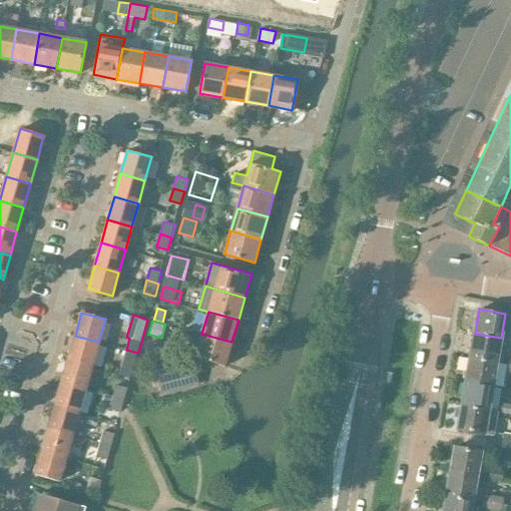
[(195,357),(225,365),(231,342),(201,334),(195,357)]
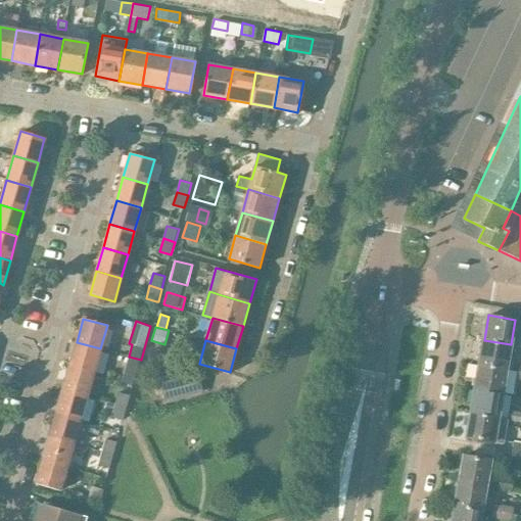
[(484,340),(480,364),(507,369),(507,367),(509,357),(511,344),(484,340)]
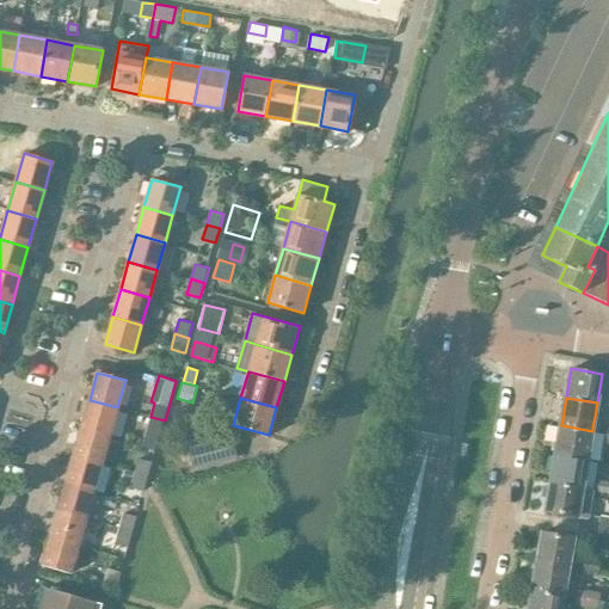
[(90,400),(81,426),(110,435),(117,407),(90,400)]
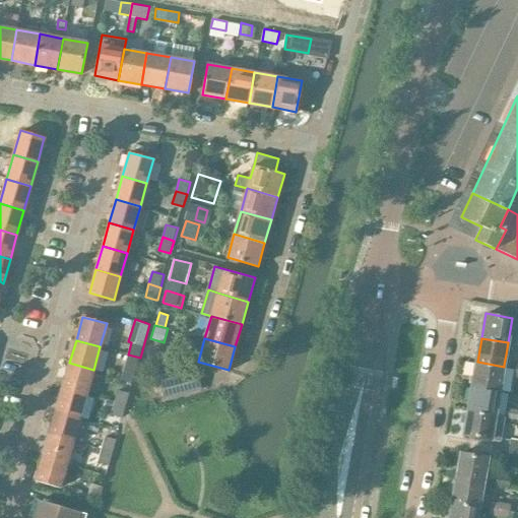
[(123,372),(134,375),(135,376),(140,358),(128,354),(123,372)]
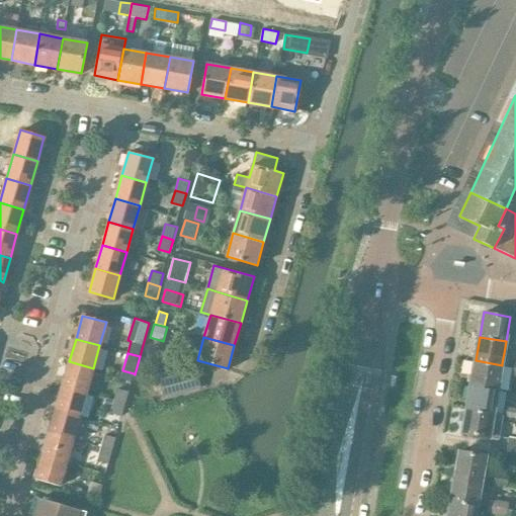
[(512,354),(504,353),(502,363),(510,365),(512,354)]
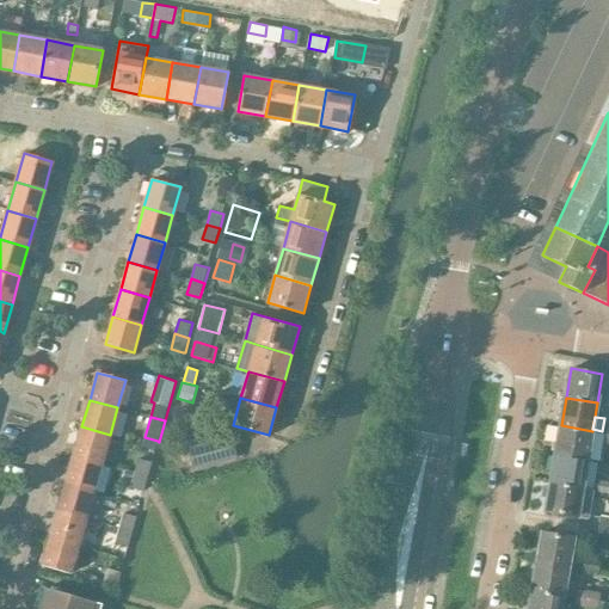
[(561,425),(555,454),(588,459),(592,431),(561,425)]
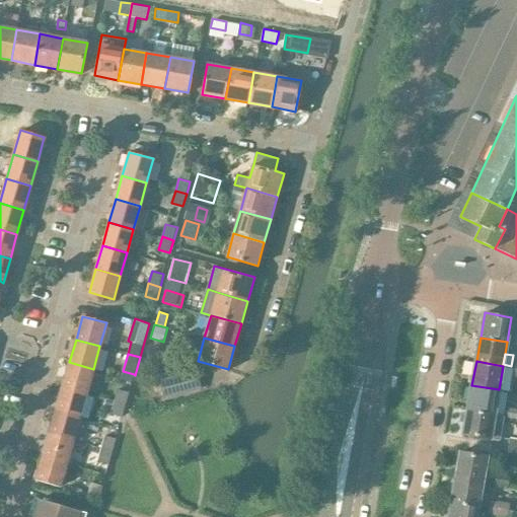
[(69,362),(63,385),(86,392),(93,369),(69,362)]
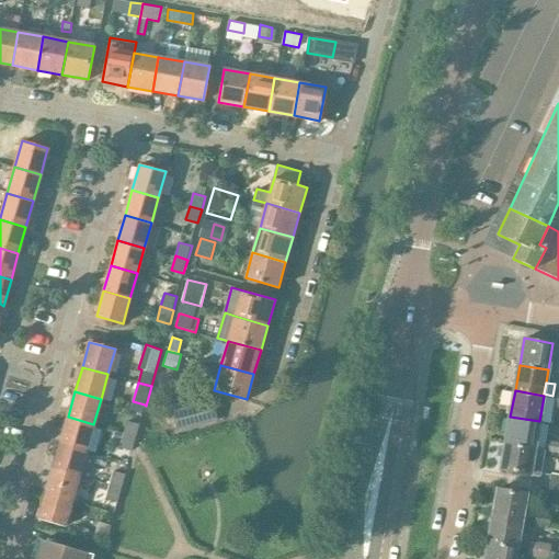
[(179,430),(219,419),(213,399),(173,410),(179,430)]
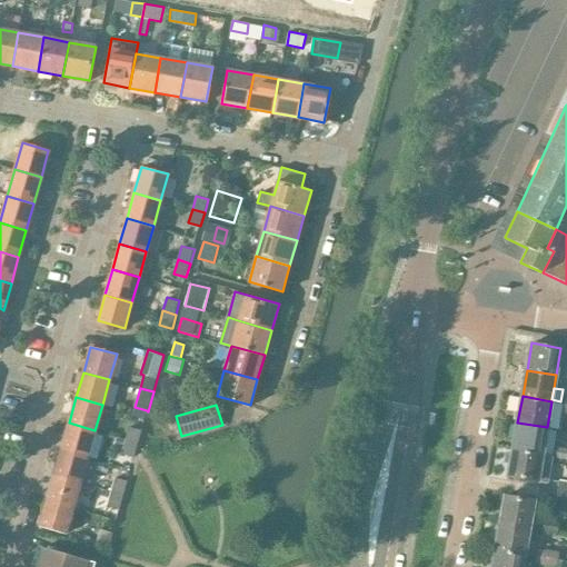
[(69,423),(61,448),(88,456),(95,430),(69,423)]
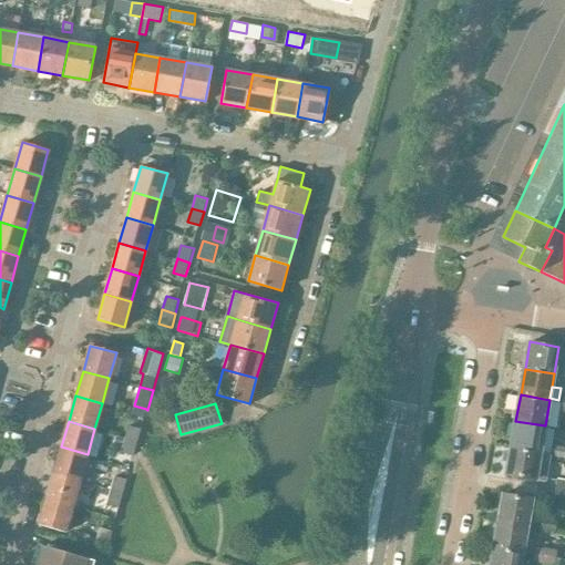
[(515,421),(511,447),(540,452),(545,425),(515,421)]
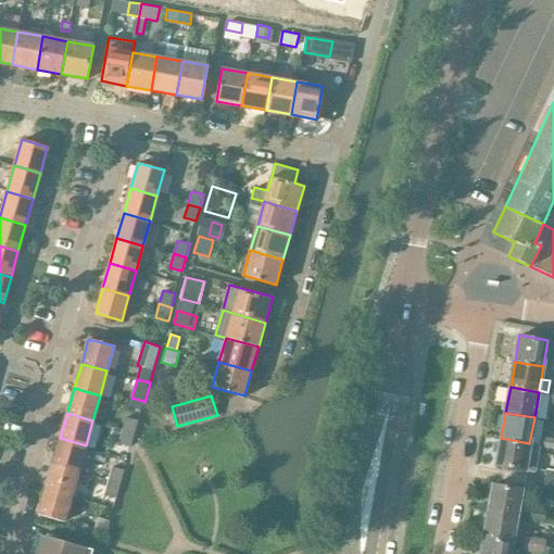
[(127,416),(123,429),(135,432),(139,419),(127,416)]
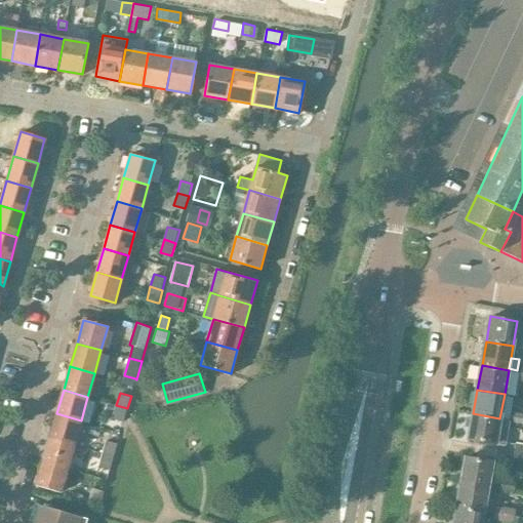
[(115,412),(113,417),(124,420),(127,408),(116,405),(115,412)]
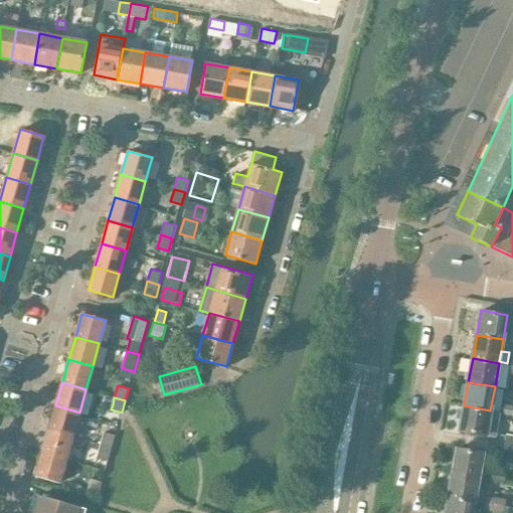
[(503,413),(512,414),(512,404),(504,403),(503,413)]
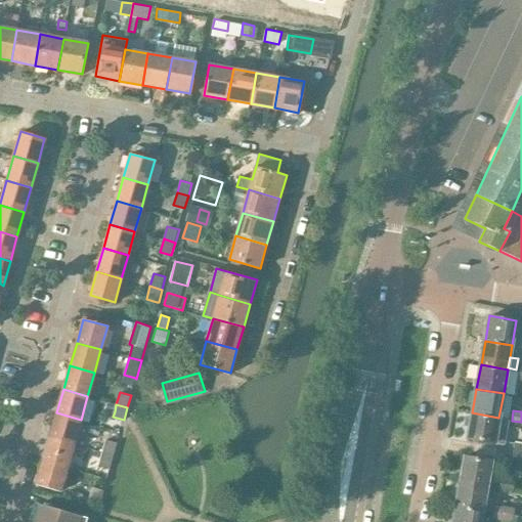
[(56,412),(50,437),(74,443),(81,420),(56,412)]
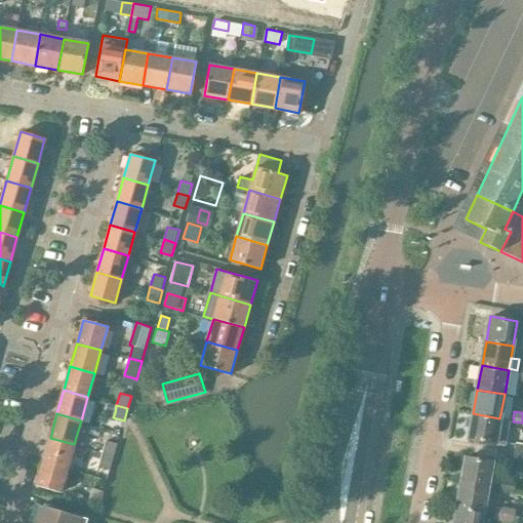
[(495,443),(499,418),(473,413),(469,438),(495,443)]
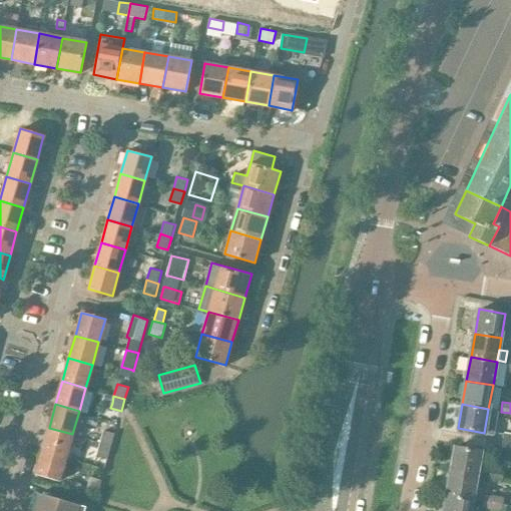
[(49,428),(42,450),(66,457),(72,434),(49,428)]
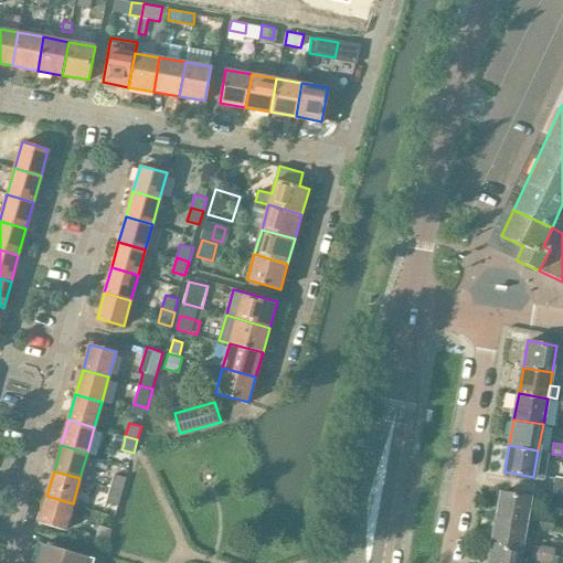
[(115,474),(110,487),(123,490),(126,477),(115,474)]
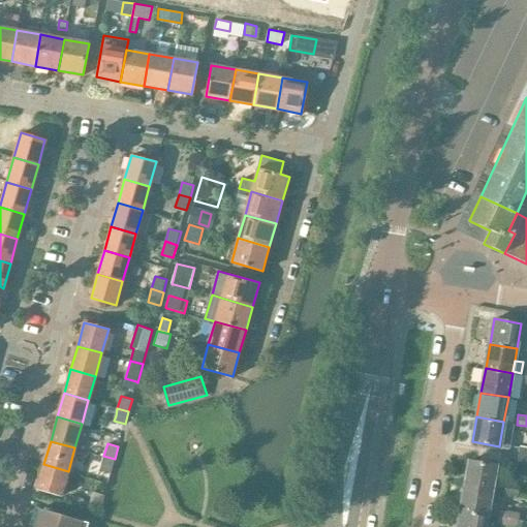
[(112,471),(115,459),(103,456),(100,468),(112,471)]
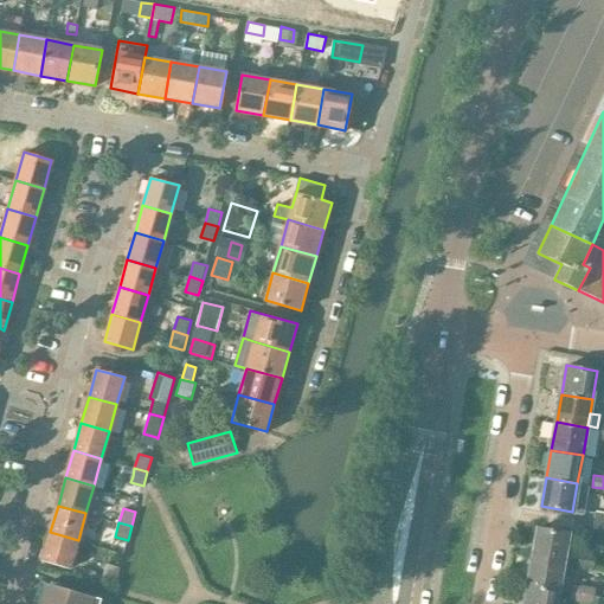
[(603,528),(595,526),(591,541),(603,544),(603,528)]
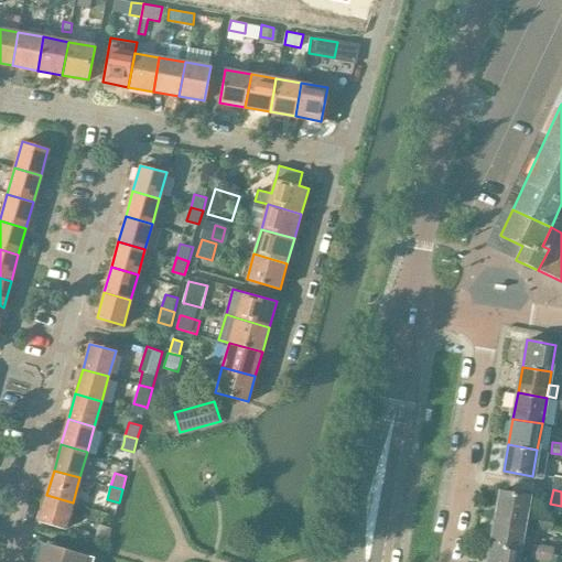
[(500,492),(496,518),(525,523),(529,496),(500,492)]
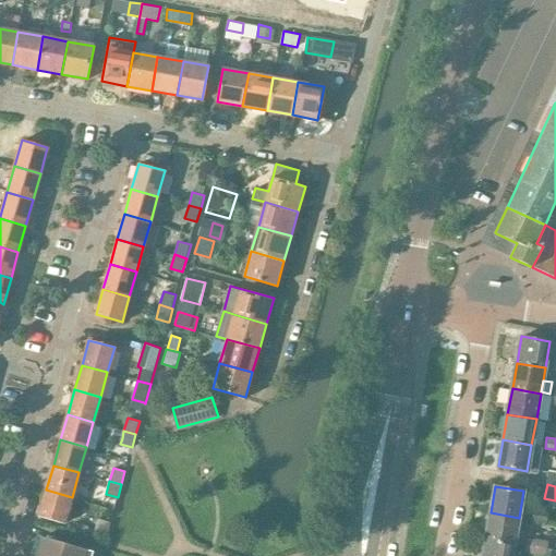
[(65,521),(72,497),(46,490),(39,515),(65,521)]
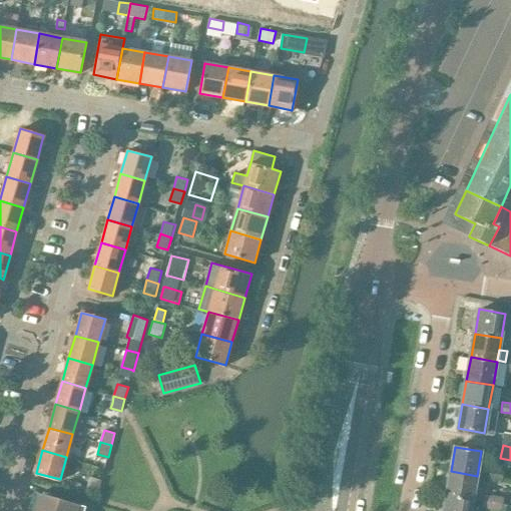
[(489,479),(502,481),(504,470),(490,467),(490,469),(486,468),(485,476),(489,477),(489,479)]
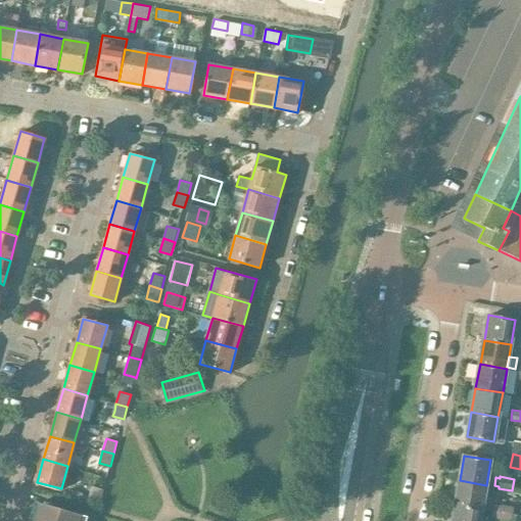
[(460,480),(456,504),(482,509),(486,485),(460,480)]
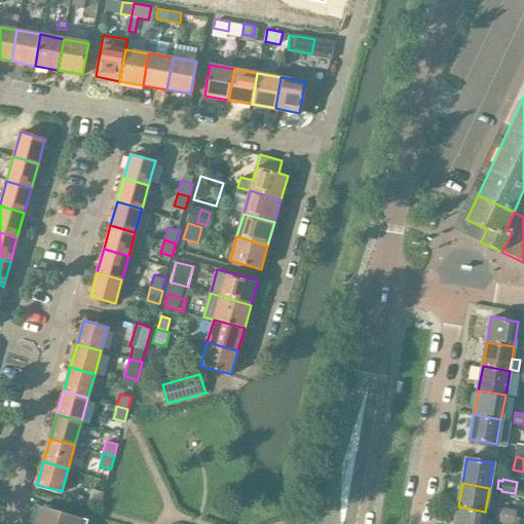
[(101,504),(104,492),(94,489),(89,501),(101,504)]
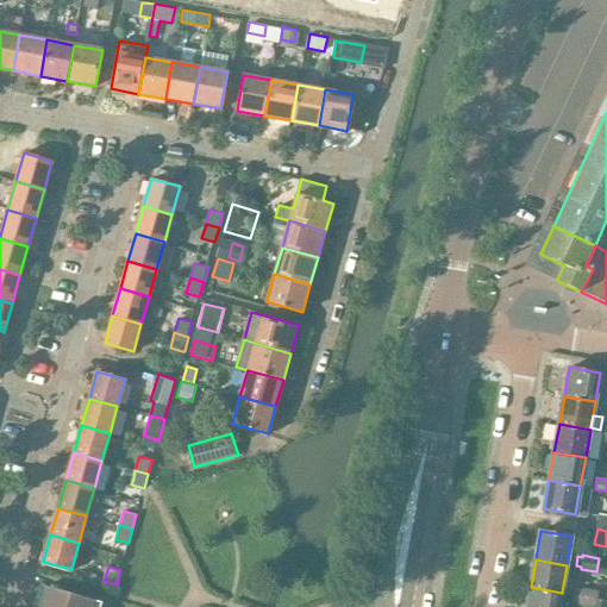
[(93,606),(97,600),(47,586),(39,606),(93,606)]
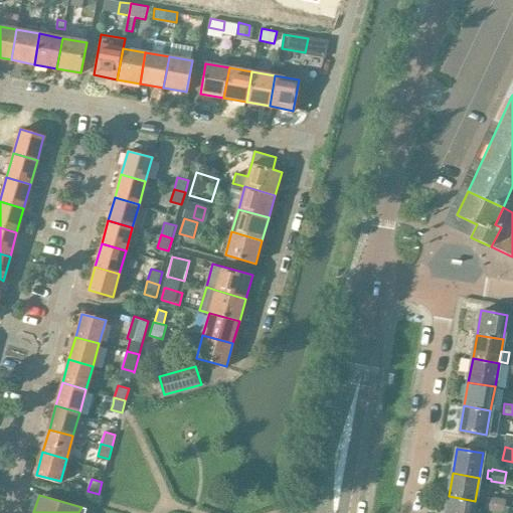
[(488,495),(487,502),(505,505),(507,498),(488,495)]
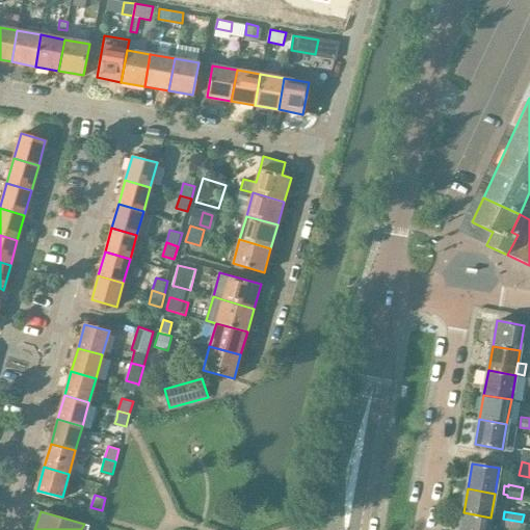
[(464,512),(460,529),(488,529),(491,518),(464,512)]
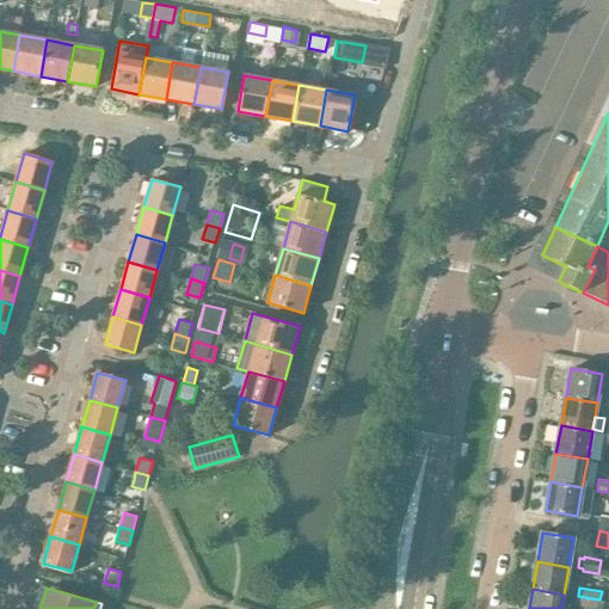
[(577,606),(597,608),(598,608),(600,600),(578,596),(577,606)]
